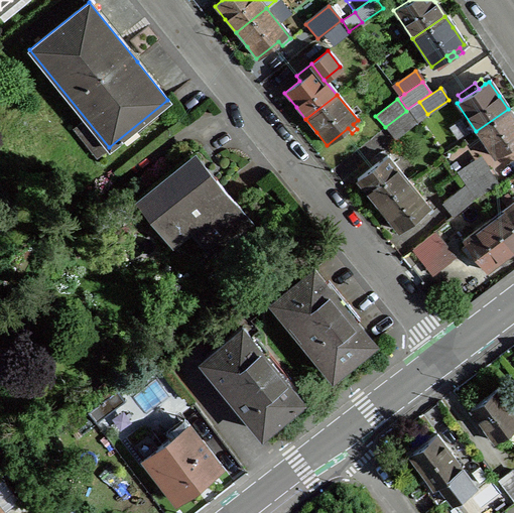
[(419,102),(408,109),(416,122),(427,114),(419,102)]
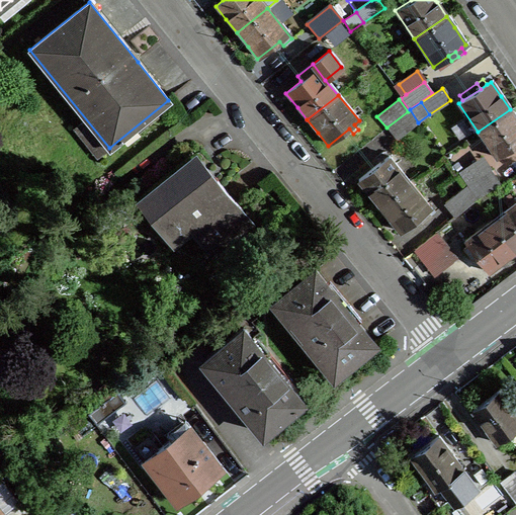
[(515,118),(510,109),(478,132),(496,159),(515,145),(515,118)]
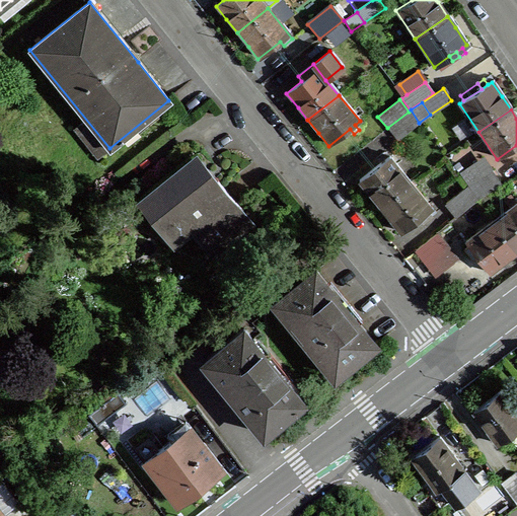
[(419,124),(409,112),(387,128),(397,140),(419,124)]
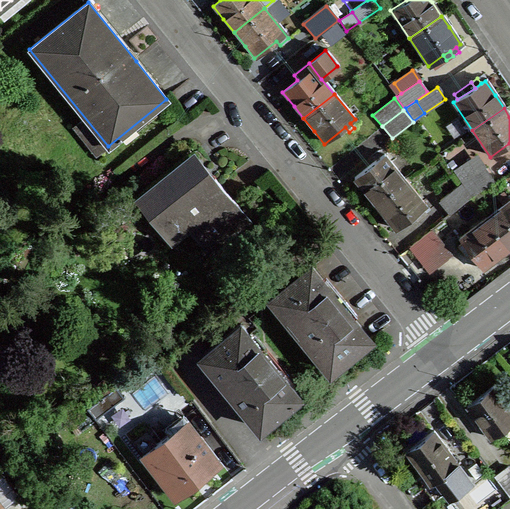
[(373,204),(404,180),(383,154),(353,178),(363,192),(373,204)]
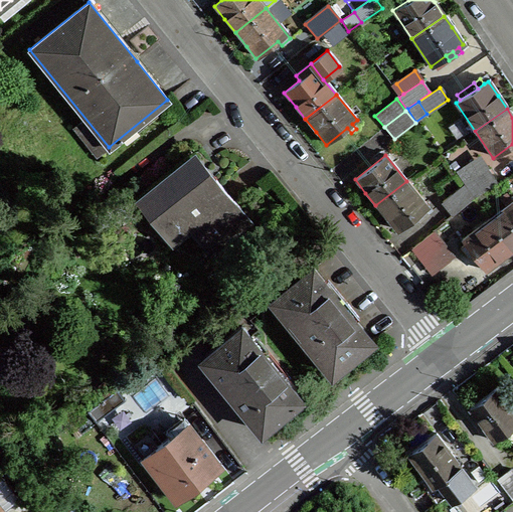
[(214,227),(225,241),(242,227),(231,214),(238,208),(226,194),(215,180),(210,184),(189,158),(137,200),(170,242),(188,227),(198,240),(214,227)]
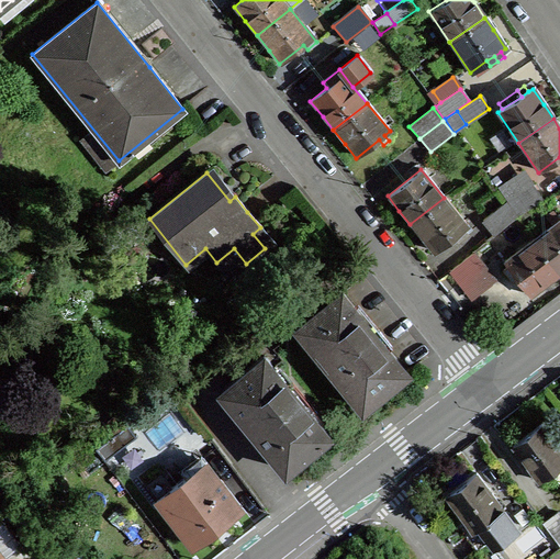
[(505,203),(517,219),(541,200),(529,186),(505,203)]
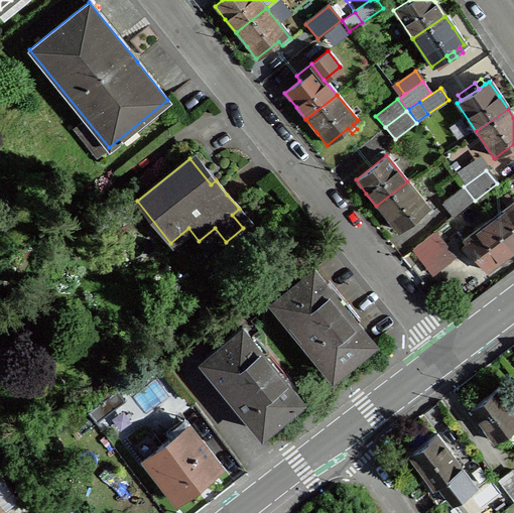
[(428,208),(407,181),(376,206),(386,219),(397,232),(428,208)]
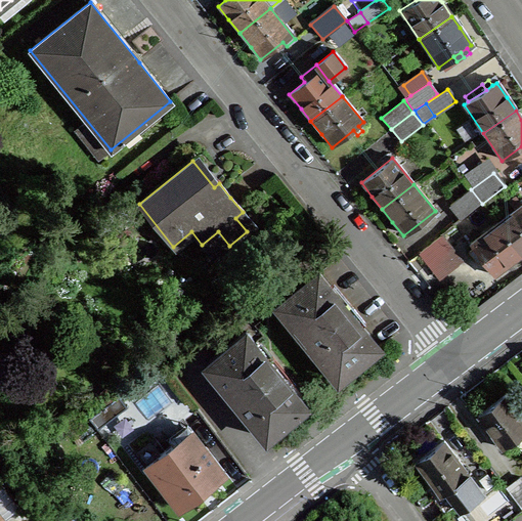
[(482,204),(471,189),(448,206),(459,220),(482,204)]
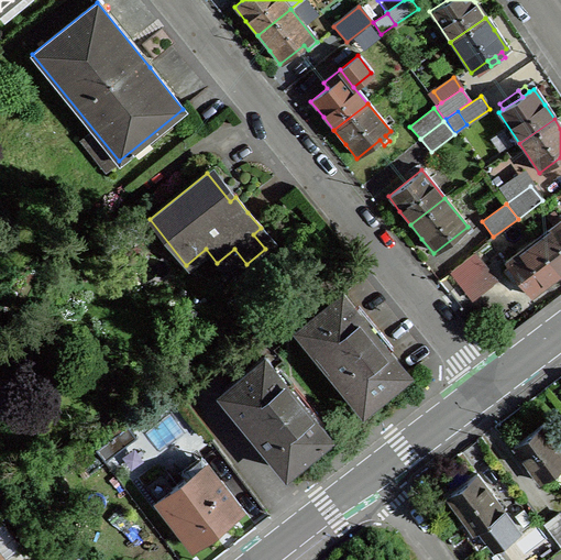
[(560,219),(534,241),(559,274),(560,273),(560,219)]
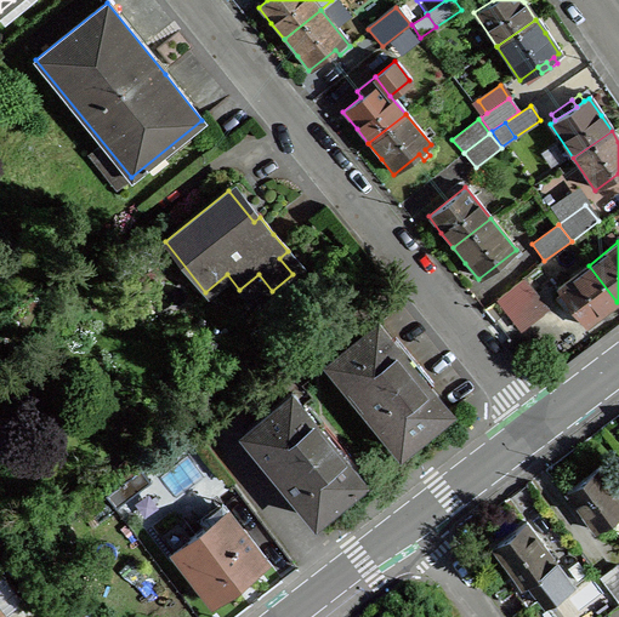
[(617,302),(589,266),(556,290),(560,295),(555,298),(560,306),(566,301),(585,327),(602,313),(617,302)]
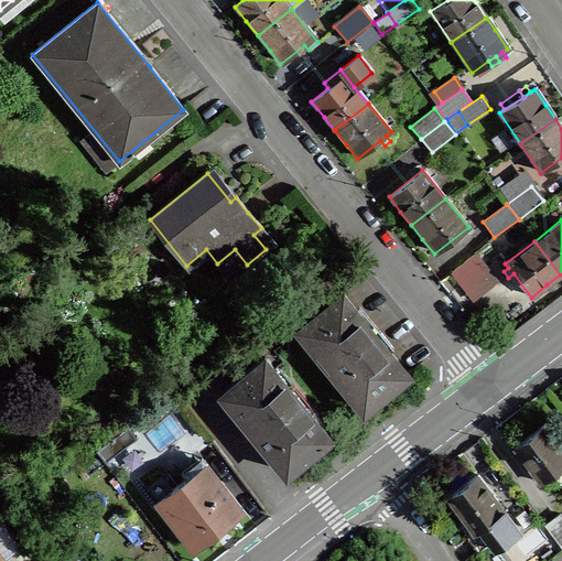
[(230,278),(247,265),(235,249),(217,263),(230,278)]
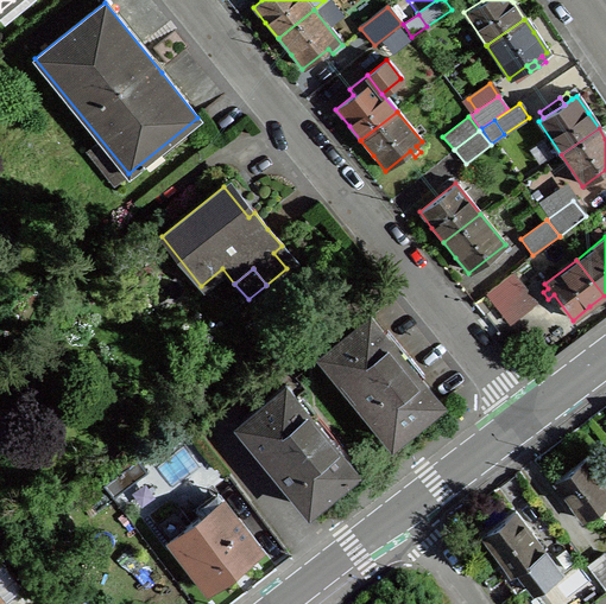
[(498,310),(522,290),(510,275),(486,294),(498,310)]
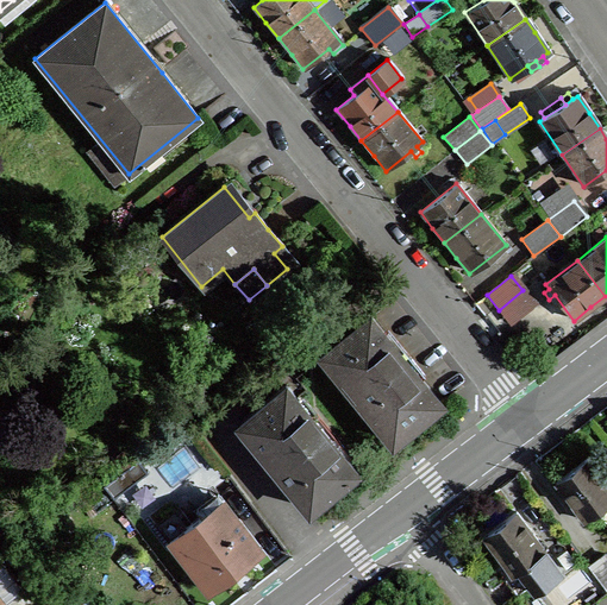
[(323,357),(392,442),(439,404),(420,380),(383,335),(369,319),(323,357)]
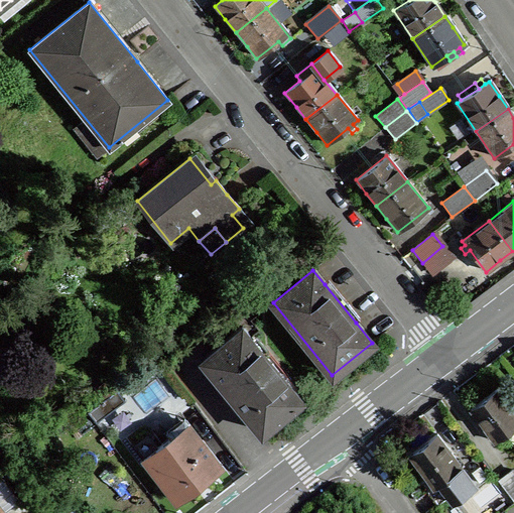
[(235,400),(262,432),(301,400),(241,328),(203,360),(235,400)]
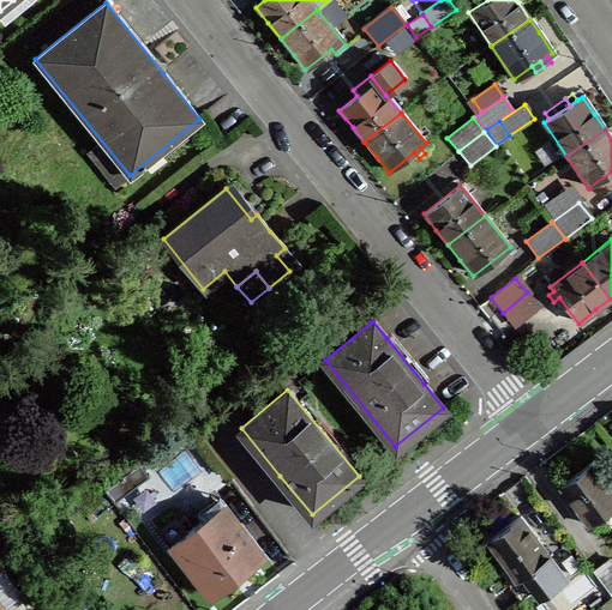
[(601,517),(611,507),(611,490),(591,463),(575,475),(558,488),(587,526),(601,517)]
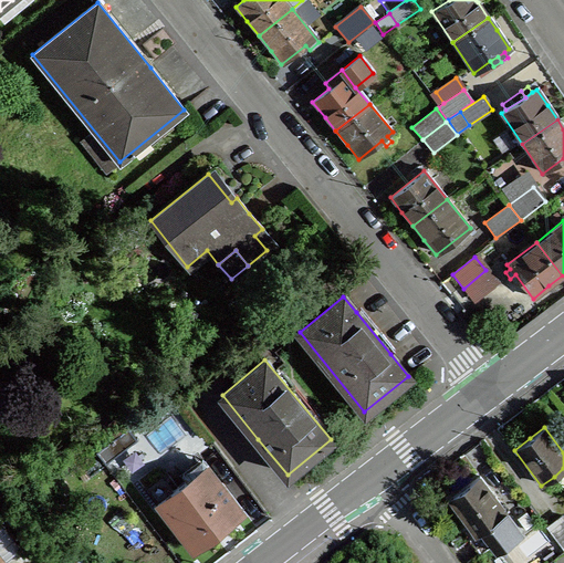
[(136,441),(126,429),(111,440),(119,452),(136,441)]
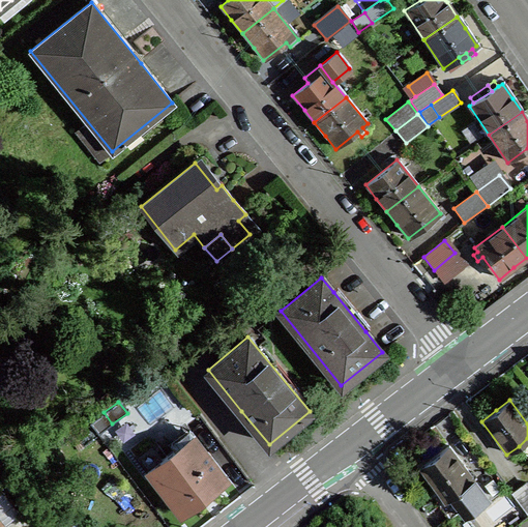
[(204,497),(227,480),(188,431),(170,445),(174,450),(146,471),(180,516),(204,497)]
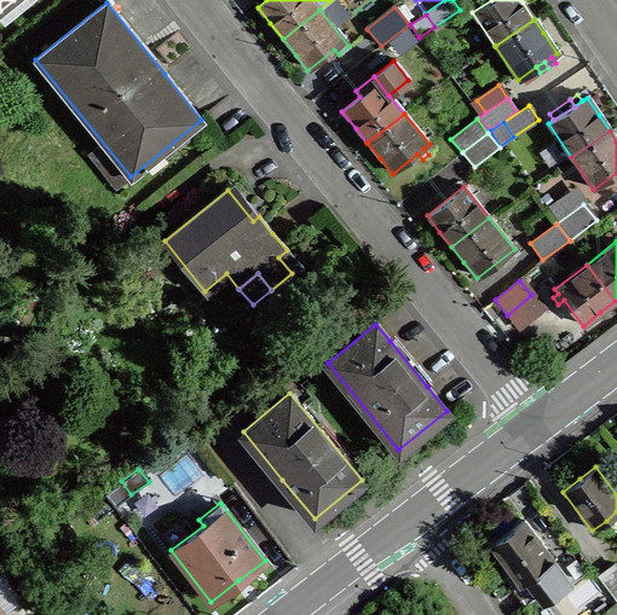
[(616,528),(616,511),(606,521),(613,532),(616,528)]
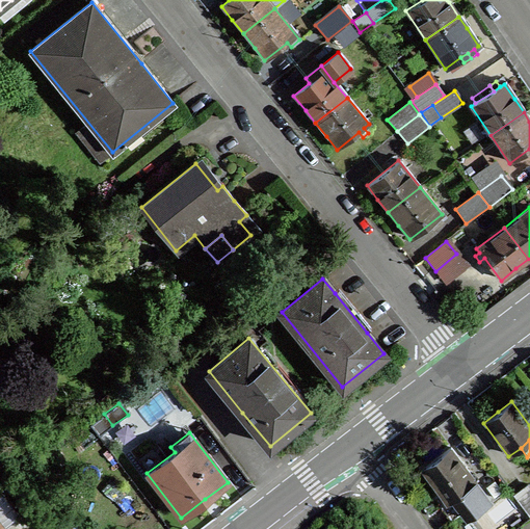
[(445,503),(474,482),(450,449),(433,460),(421,470),(445,503)]
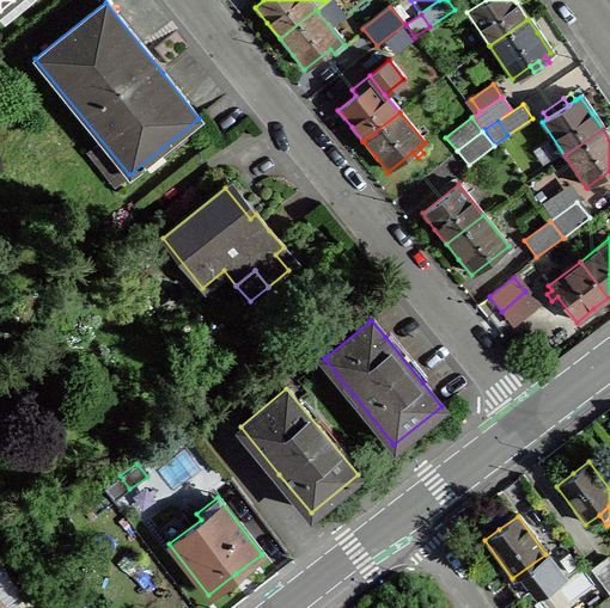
[(562,576),(546,554),(512,578),(506,583),(518,600),(536,587),(541,593),(562,576)]
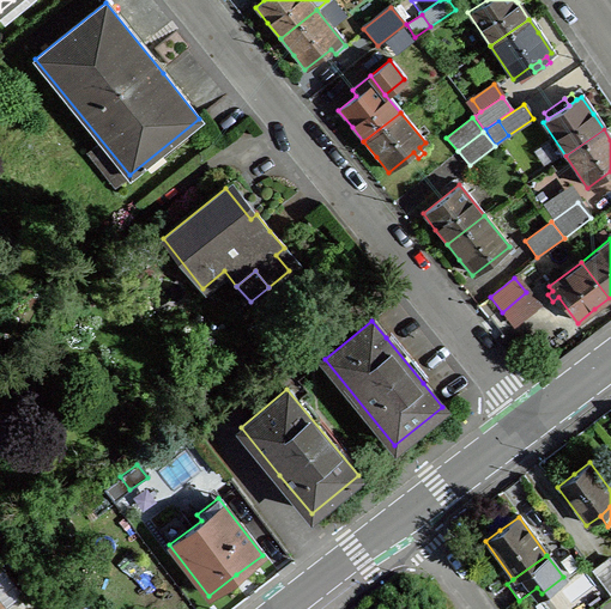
[(591,572),(610,597),(610,596),(610,565),(606,560),(591,572)]
